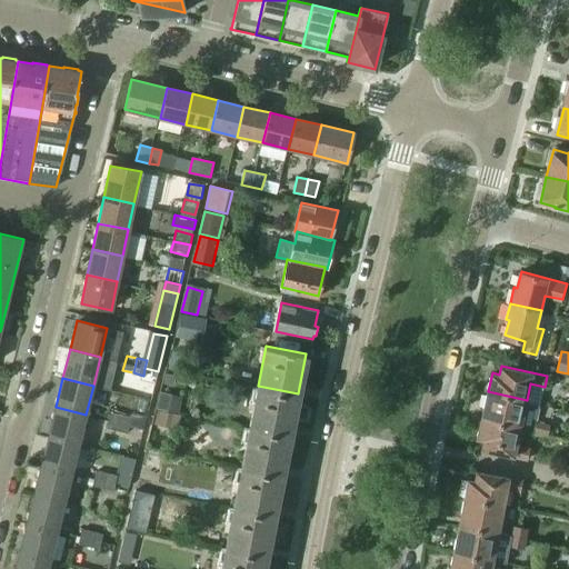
[(290,433),(298,393),(258,386),(250,426),(290,433)]
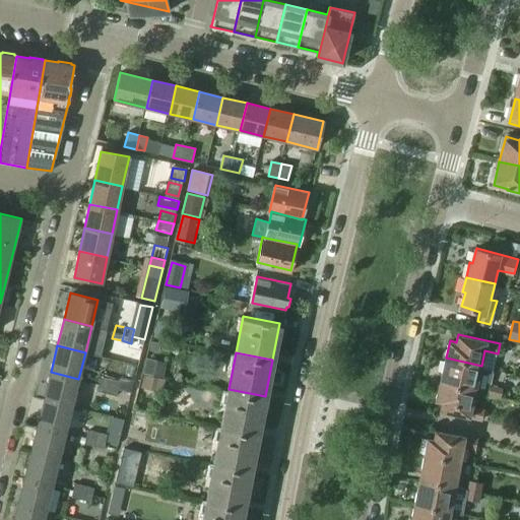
[(493,369),(481,366),(446,358),(441,382),(475,390),(488,393),(490,383),(493,369)]
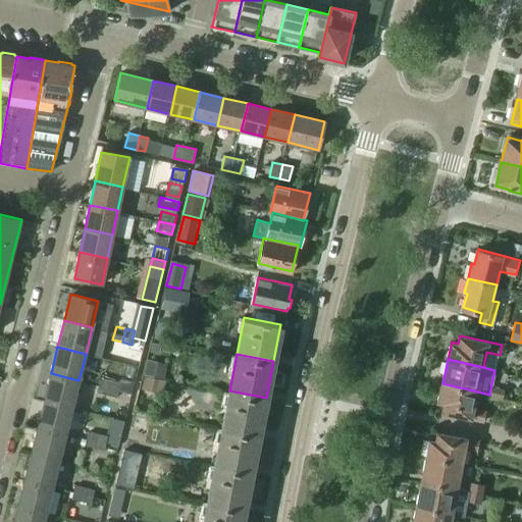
[(72,407),(79,380),(51,373),(44,400),(72,407)]
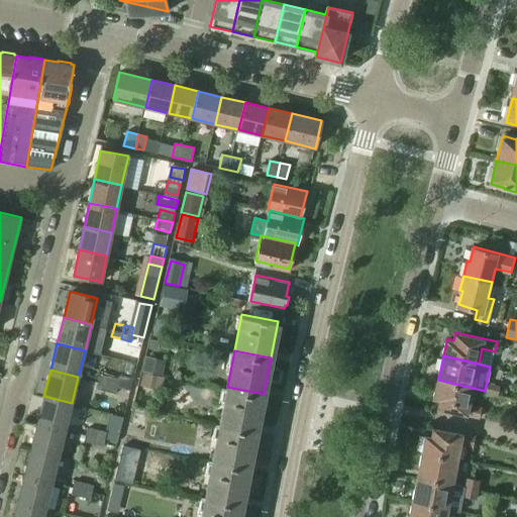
[(108,392),(111,378),(102,376),(98,389),(108,392)]
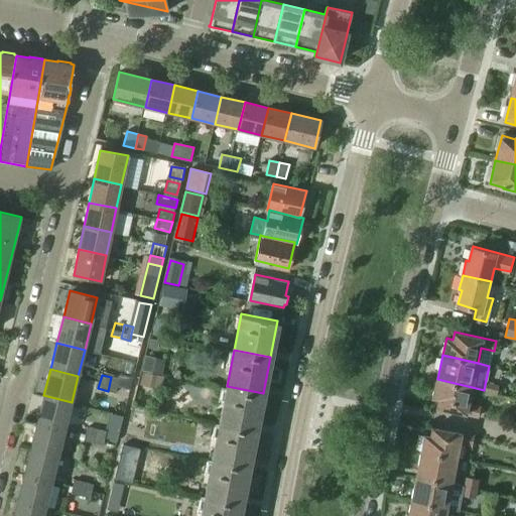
[(120,380),(111,377),(108,391),(117,393),(120,380)]
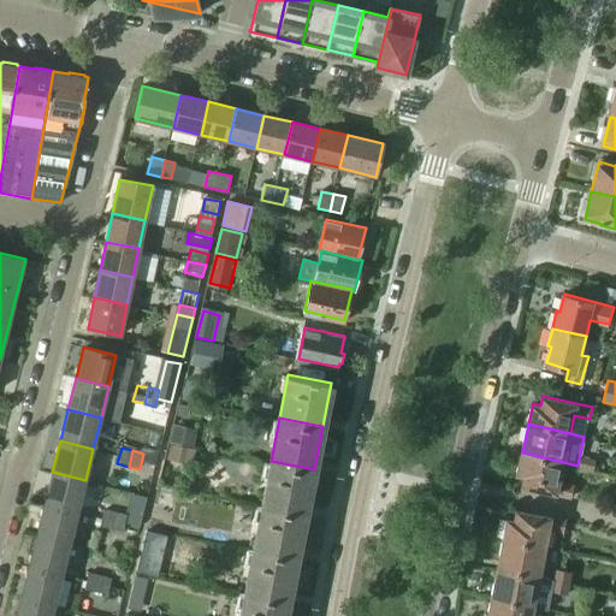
[(558,481),(563,462),(522,452),(517,473),(525,474),(522,484),(572,496),(574,485),(558,481)]
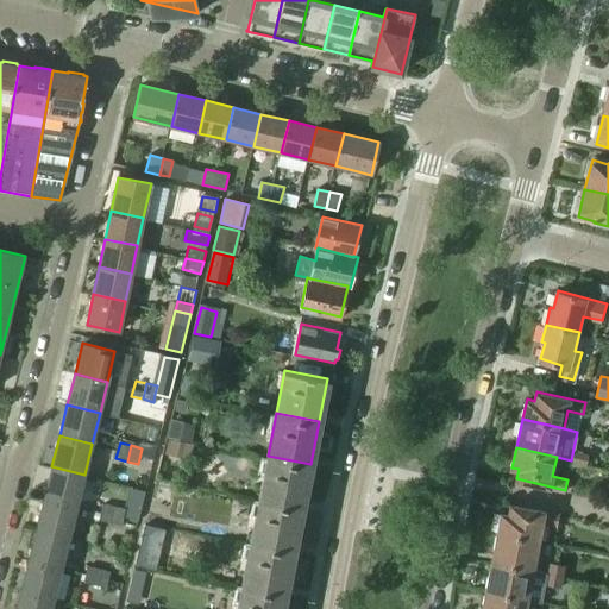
[(573,449),(571,460),(585,464),(589,452),(573,449)]
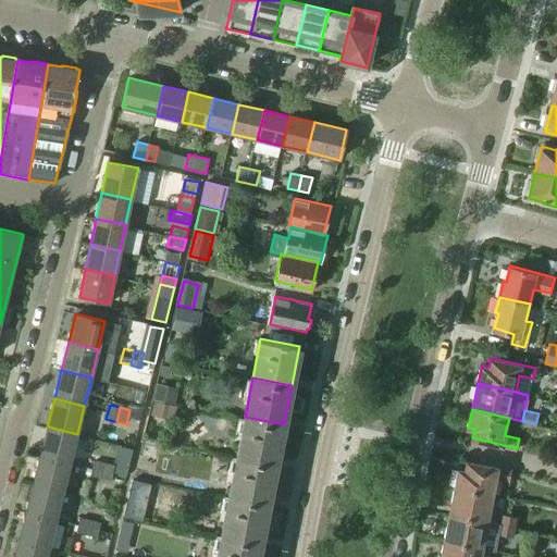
[(276,466),(284,424),(245,417),(237,458),(276,466)]
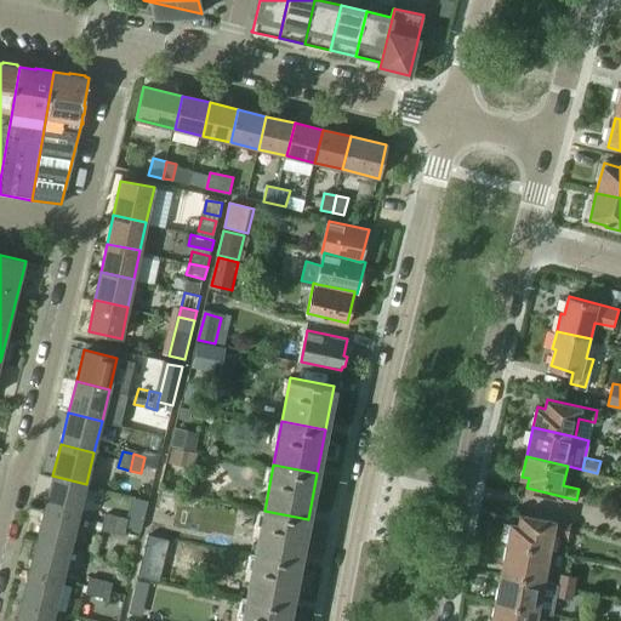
[(78,516),(86,484),(52,476),(45,508),(78,516)]
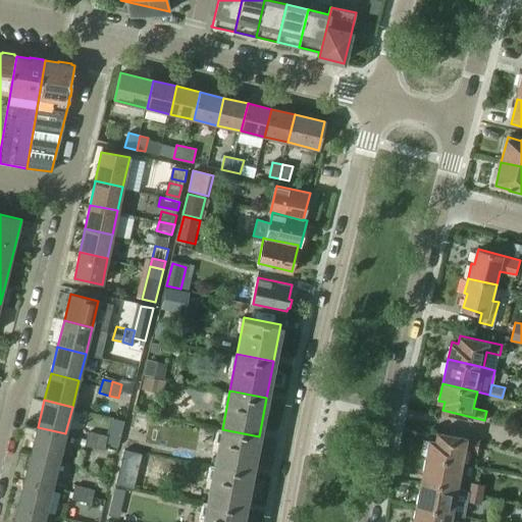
[(59,460),(65,433),(38,427),(32,454),(59,460)]
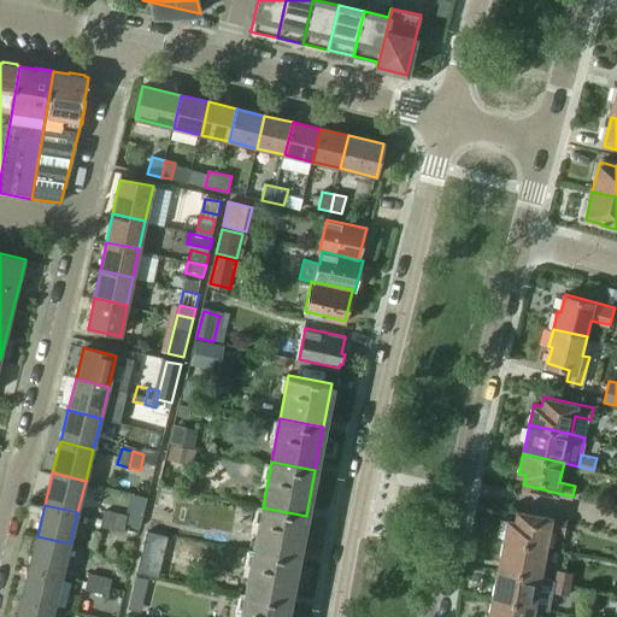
[(298,558),(306,516),(263,507),(254,550),(298,558)]
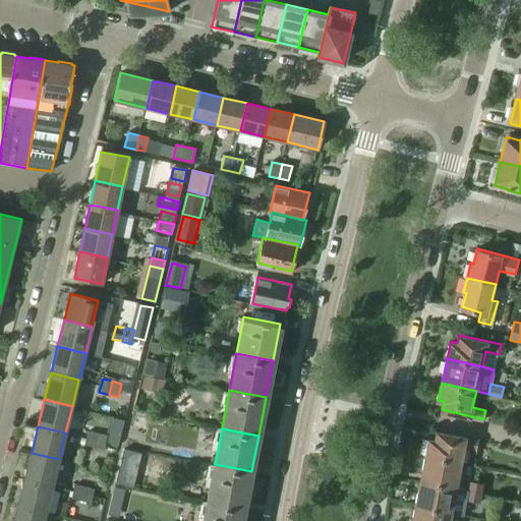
[(96,448),(99,433),(90,431),(87,445),(96,448)]
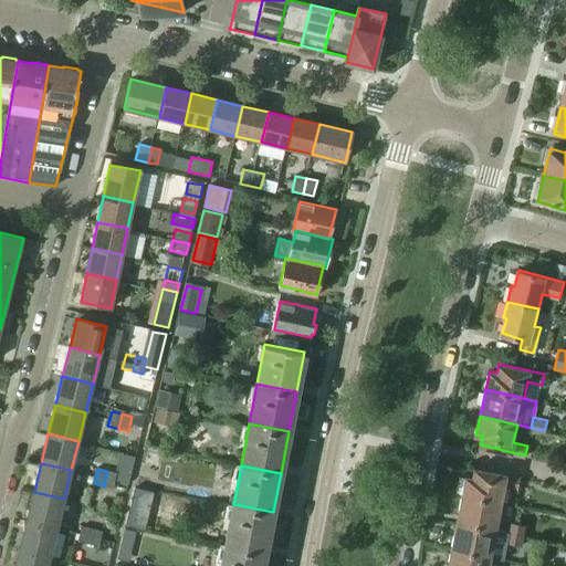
[(520,479),(474,469),(472,478),(467,477),(463,494),(501,502),(504,486),(517,489),(520,479)]
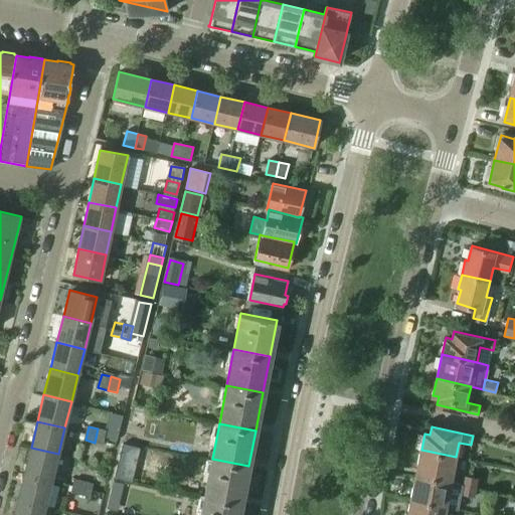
[(107,432),(98,428),(95,443),(104,445),(107,432)]
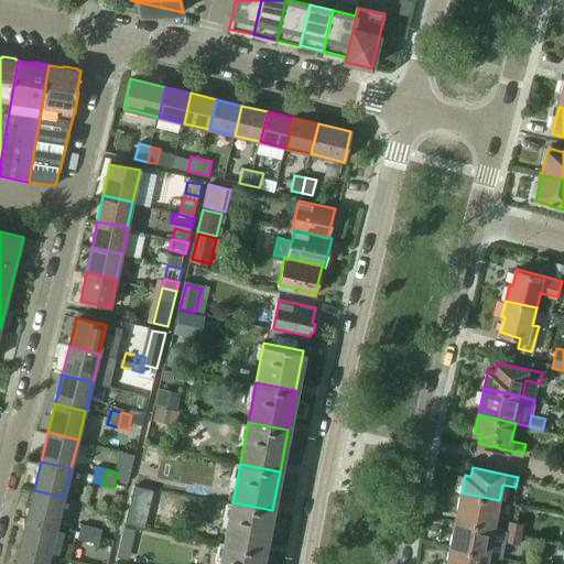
[(56,525),(64,497),(34,490),(26,519),(56,525)]
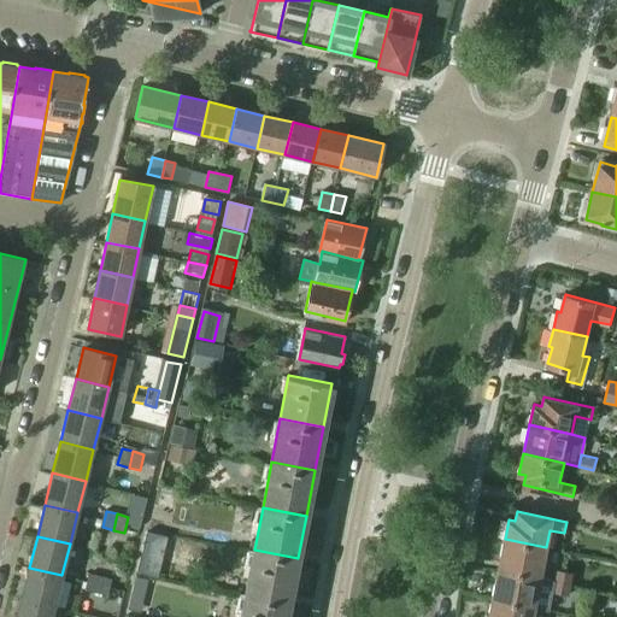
[(540,577),(546,547),(505,539),(499,569),(540,577)]
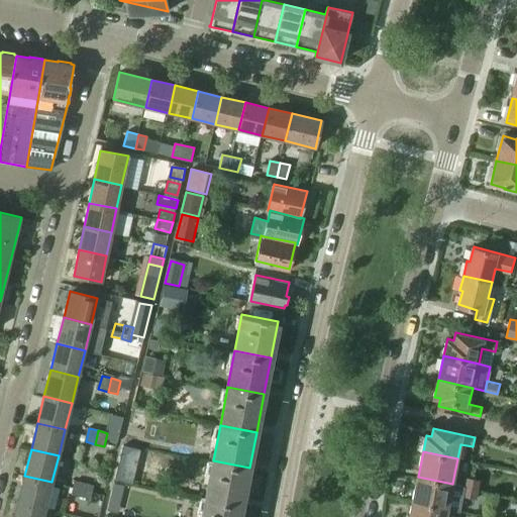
[(242,504),(249,468),(213,460),(206,497),(242,504)]
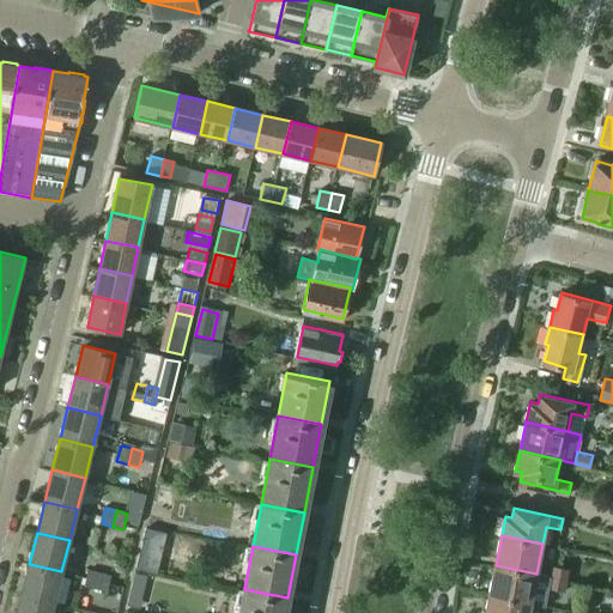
[(54,604),(61,571),(29,564),(22,595),(54,604)]
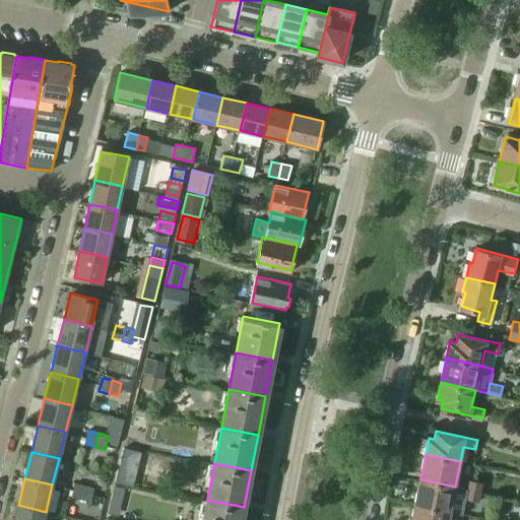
[(450,512),(455,486),(420,479),(415,505),(450,512)]
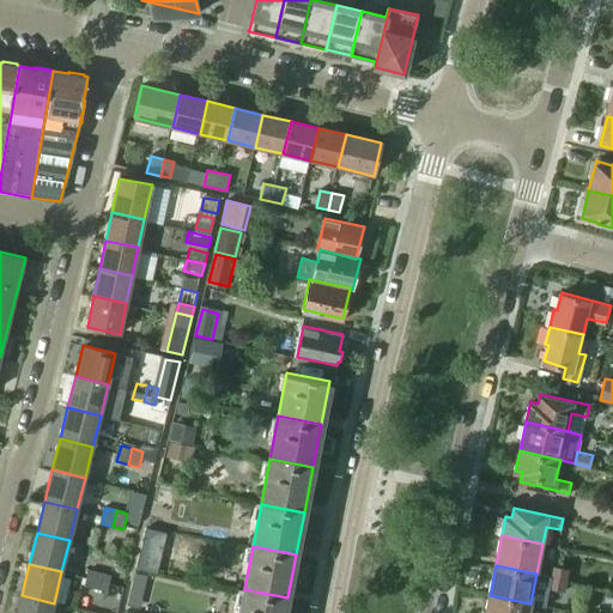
[(553,566),(551,577),(565,581),(568,569),(553,566)]
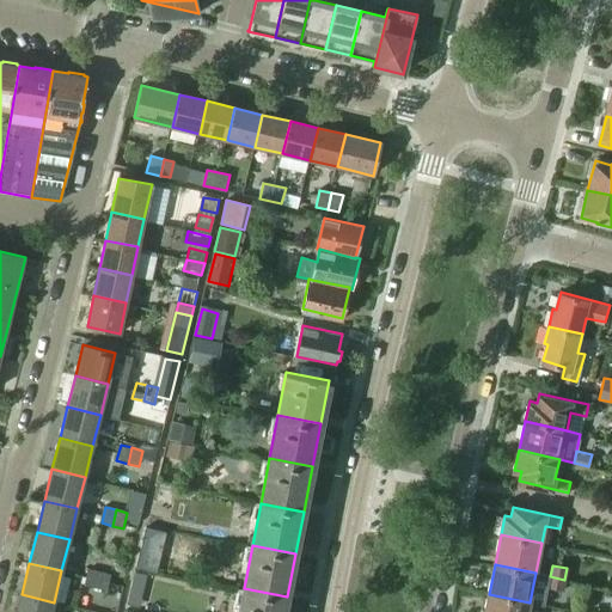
[(97,588),(101,573),(90,569),(86,586),(97,588)]
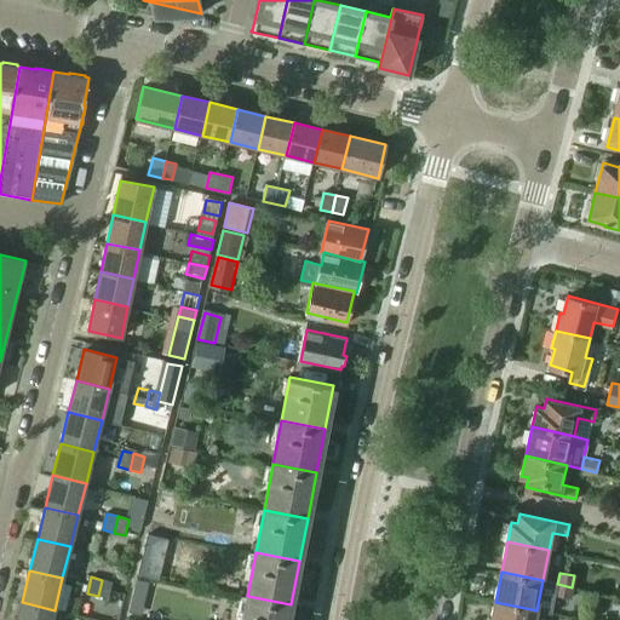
[(113,583),(102,580),(98,596),(109,598),(113,583)]
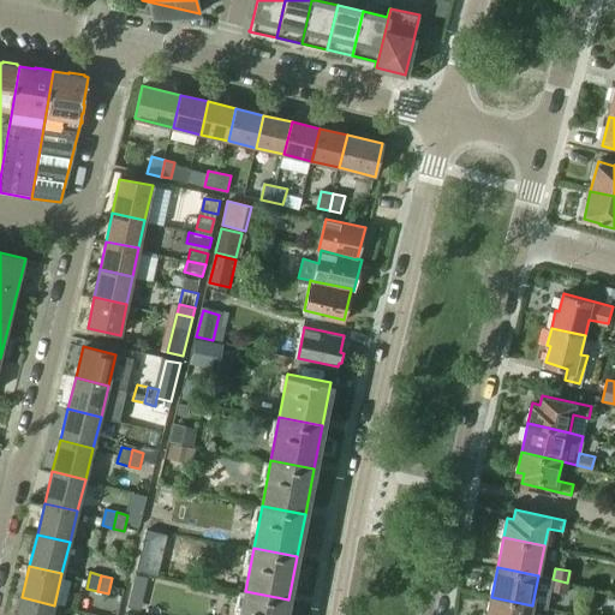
[(127,605),(141,609),(147,578),(133,575),(127,605)]
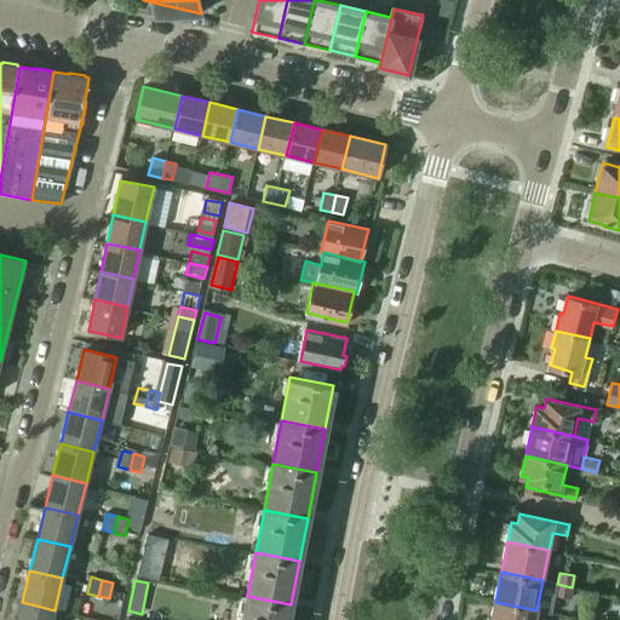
[(569,598),(572,587),(557,584),(555,595),(569,598)]
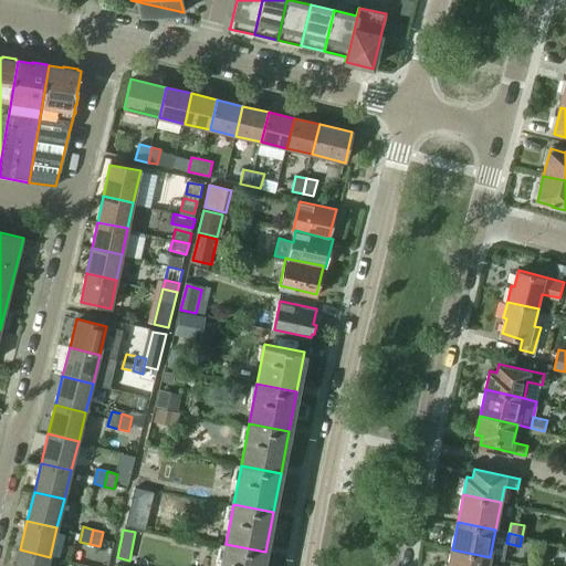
[(262,565),(265,552),(226,544),(220,565),(262,565)]
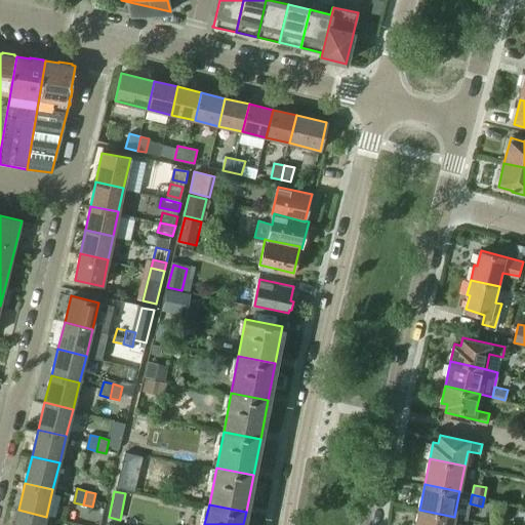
[(43,524),(46,517),(18,510),(14,524),(43,524)]
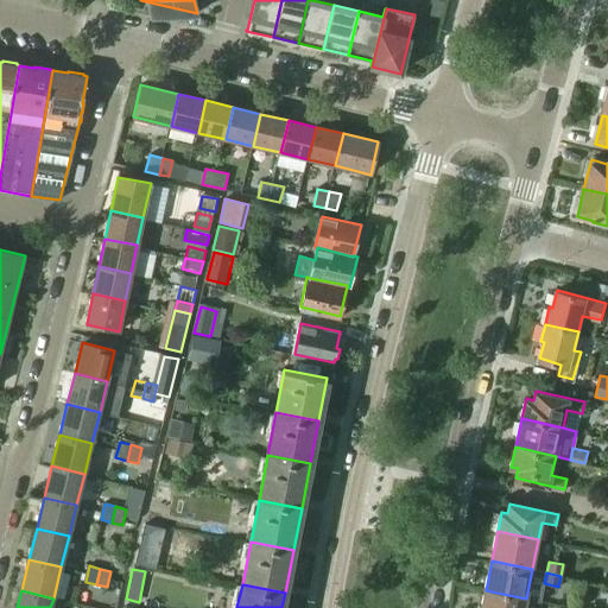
[(524,607),(526,599),(486,590),(481,607),(524,607)]
